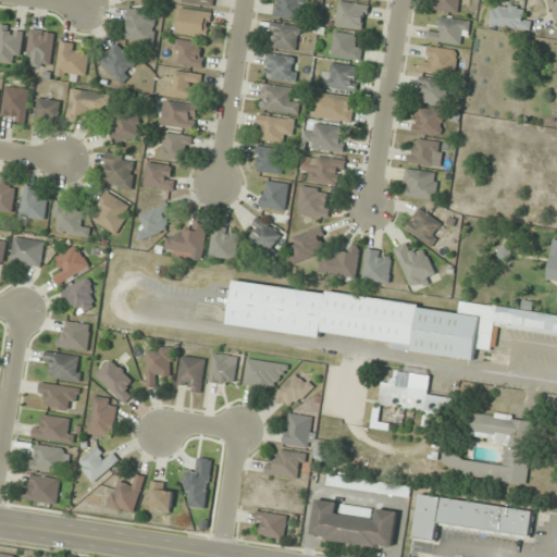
[(304,21),(306,0),(276,0),(275,17),(304,21)]
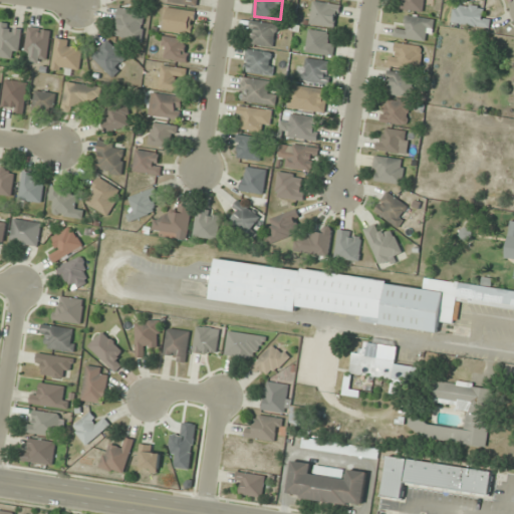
[(424,11),(425,0),(399,0),(399,7),(424,11)]
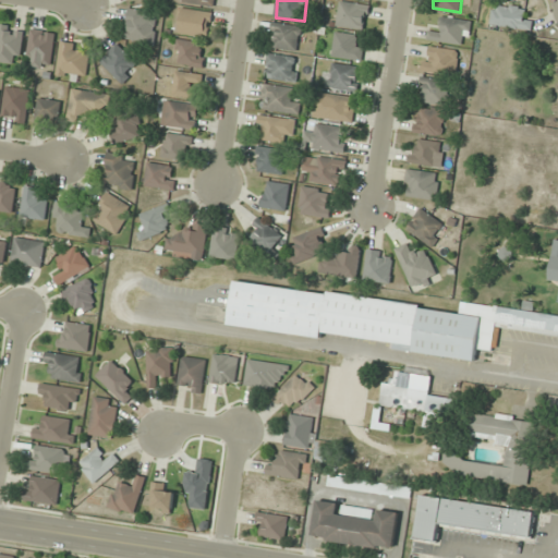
[(338,26),(365,29),(368,4),(340,1),(338,26)]
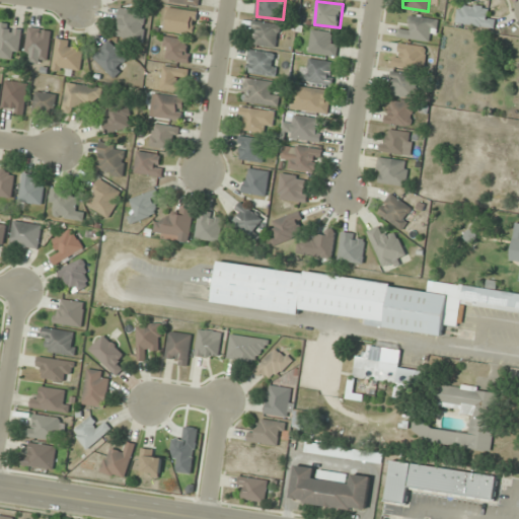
[(497,19),(487,16),(489,8),(460,2),(456,22),(494,30),(497,19)]
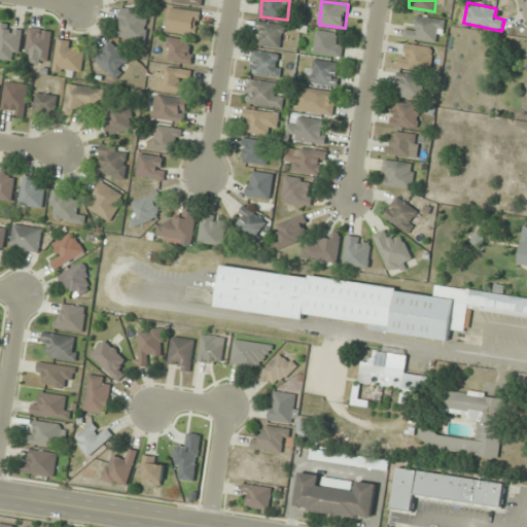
[(197,36),(201,12),(171,7),(167,30),(197,36)]
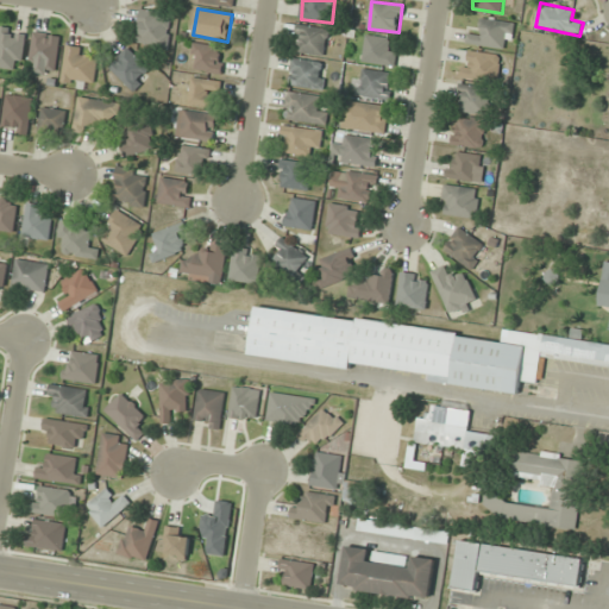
[(137,45),(169,48),(171,13),(140,11),(137,45)]
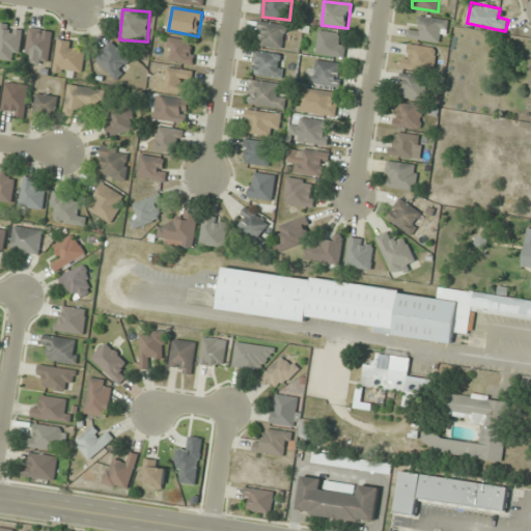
[(446,44),(448,20),(420,16),(419,30),(409,29),(408,38),(446,44)]
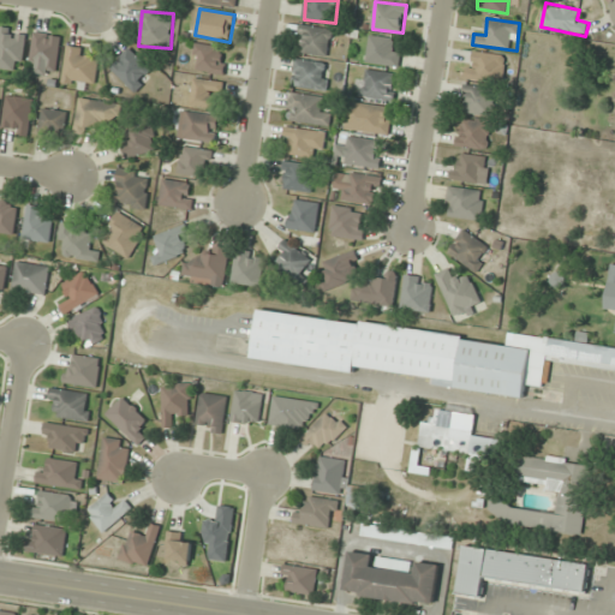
[(333,29),(302,25),(298,52),(329,57),(333,29)]
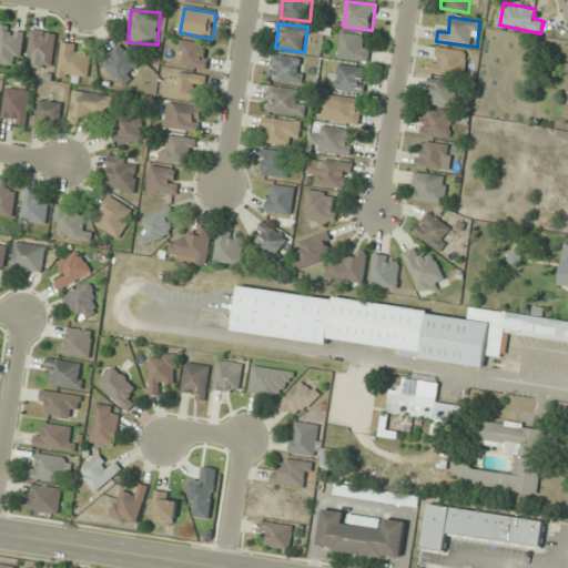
[(0,30),(0,62),(19,66),(24,29),(1,26),(0,30)]
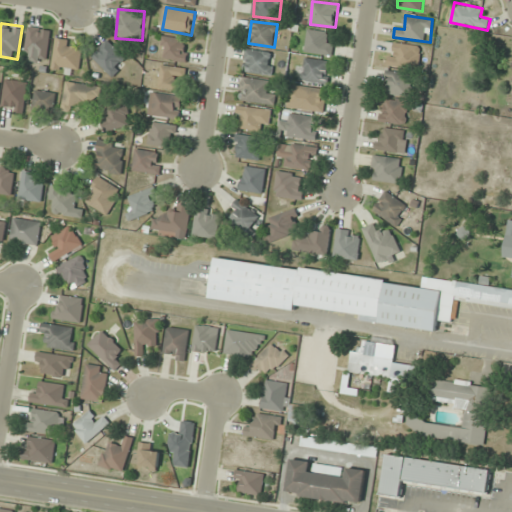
[(50,30),(28,27),(25,60),(47,63),(50,30)]
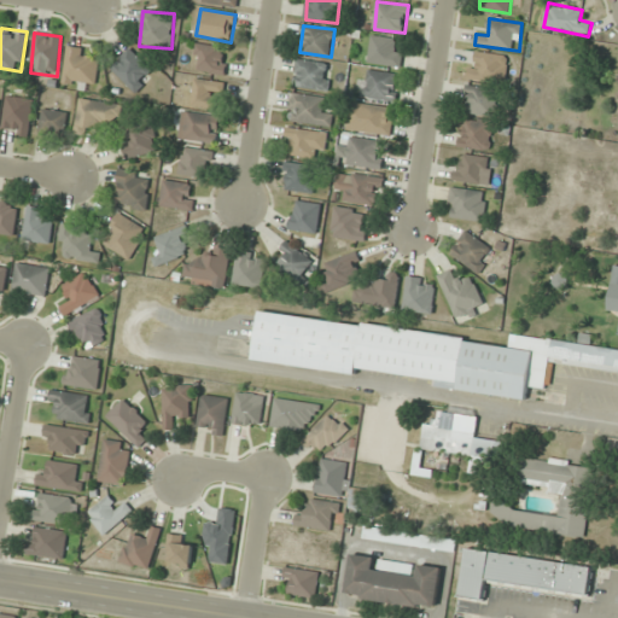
[(368,63),(402,66),(403,53),(394,52),(395,39),(372,36),(368,63)]
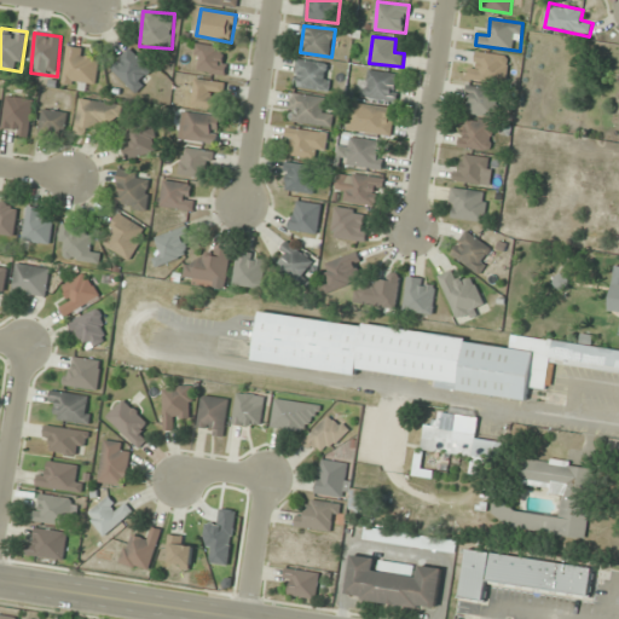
[(225,75),(230,48),(198,44),(194,69),(225,75)]
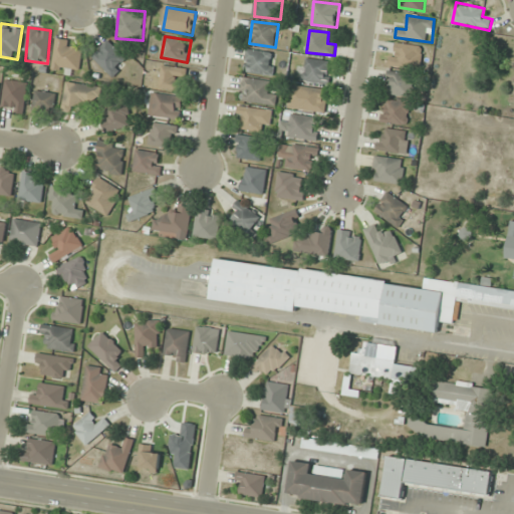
[(73,50),(72,39),(52,41),(56,71),(82,68),(79,49),(73,50)]
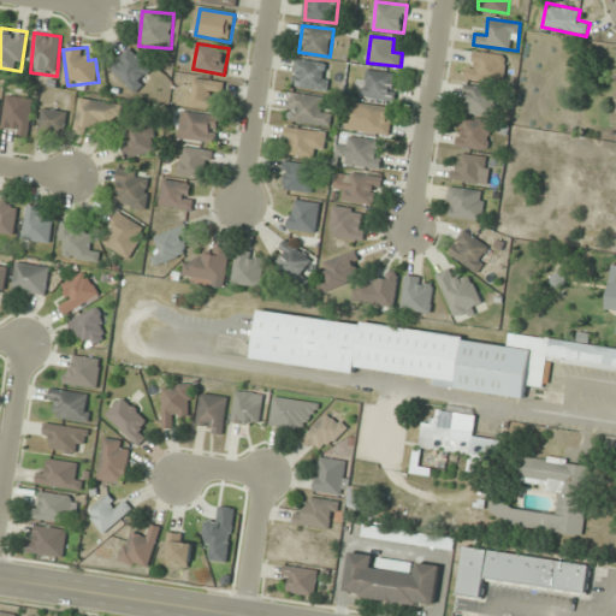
[(155,72),(130,48),(110,69),(135,93),(155,72)]
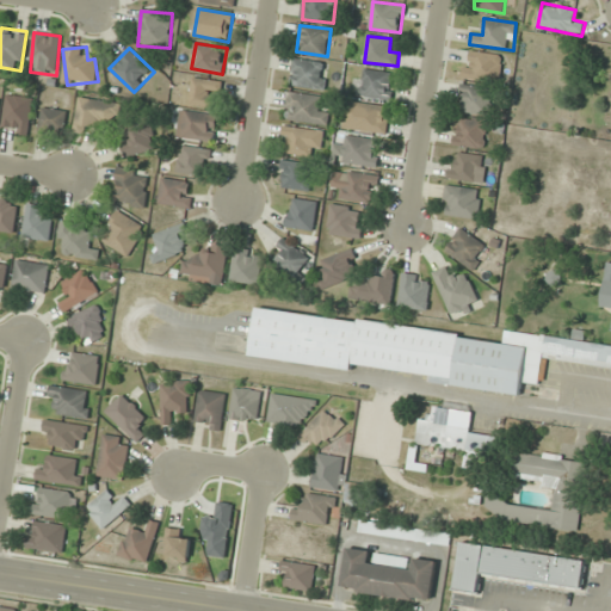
[(500,82),(504,55),(467,50),(464,78),(500,82)]
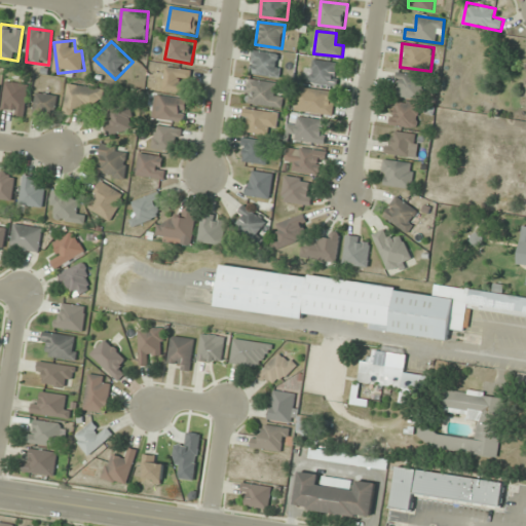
[(277,79),(284,55),(255,48),(249,71),(277,79)]
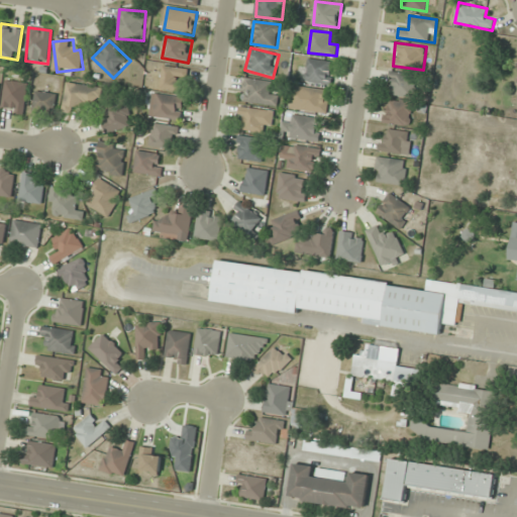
[(331,85),(333,62),(308,59),(305,82),(331,85)]
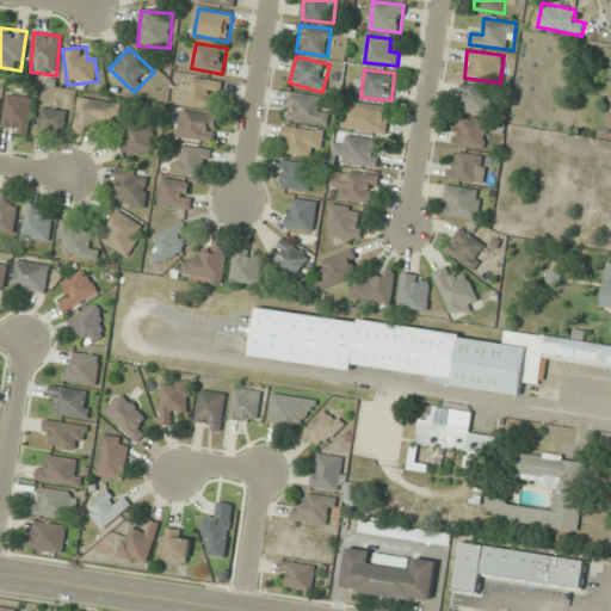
[(220,81),(192,78),(190,105),(216,107),(220,81)]
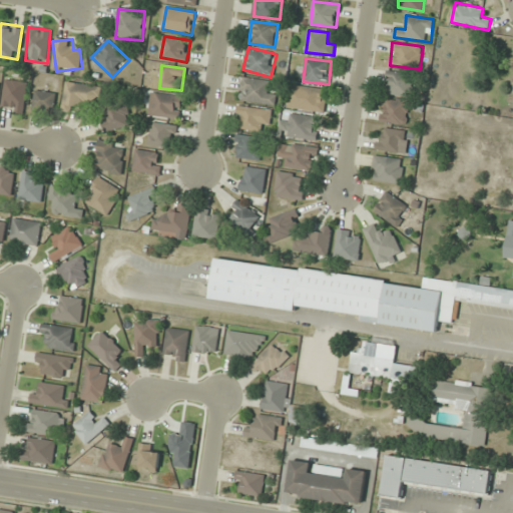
[(413,96),(416,73),(388,71),(386,94),(413,96)]
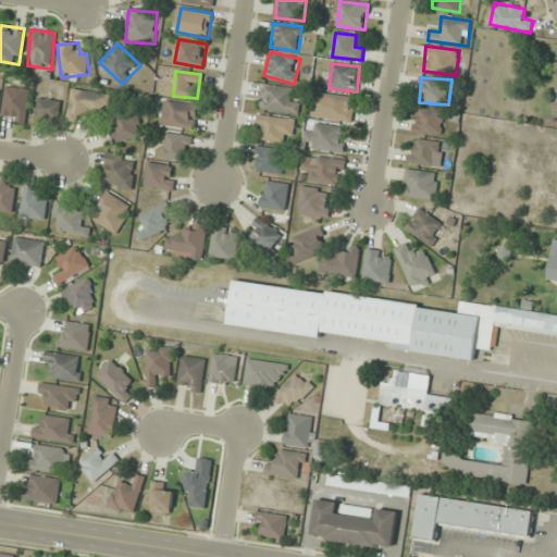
[(292,100),(293,87),(263,84),(260,110),(298,113),(300,101),(292,100)]
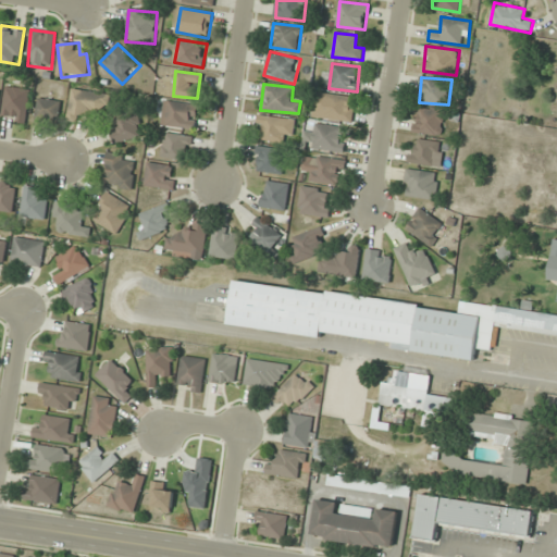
[(26,122),(32,89),(8,86),(2,118),(26,122)]
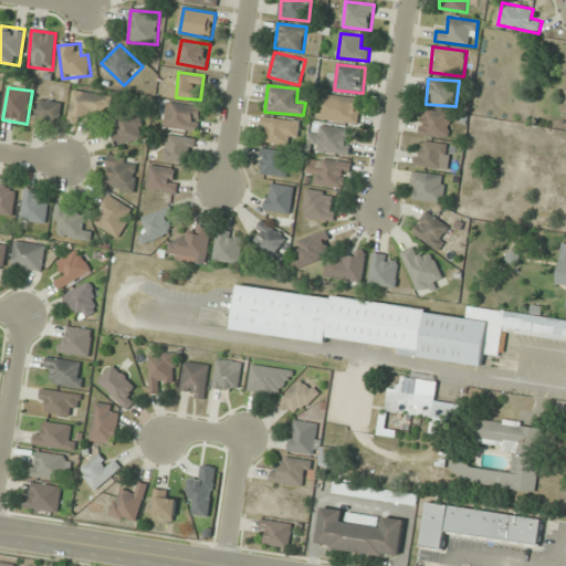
[(80,123),(80,116),(111,115),(111,93),(71,93),(72,123),(80,123)]
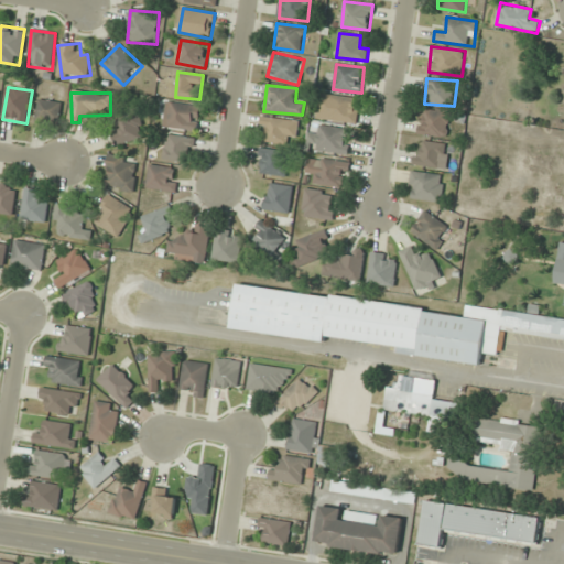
[(360,99),(328,94),(324,119),(356,125),(360,99)]
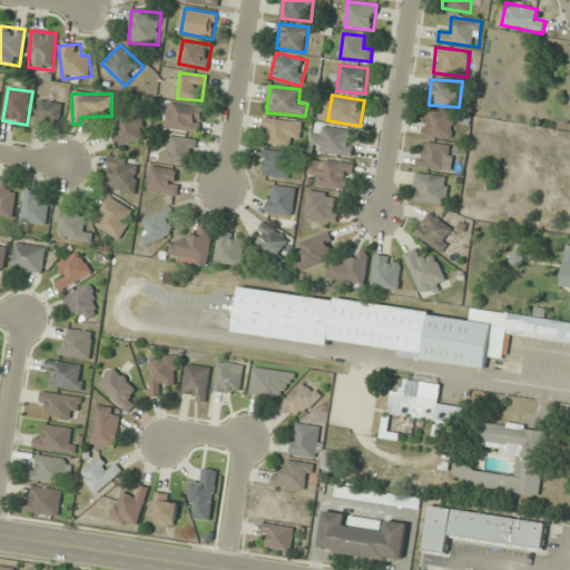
[(47,129),(49,123),(58,126),(64,106),(42,99),(35,126),(47,129)]
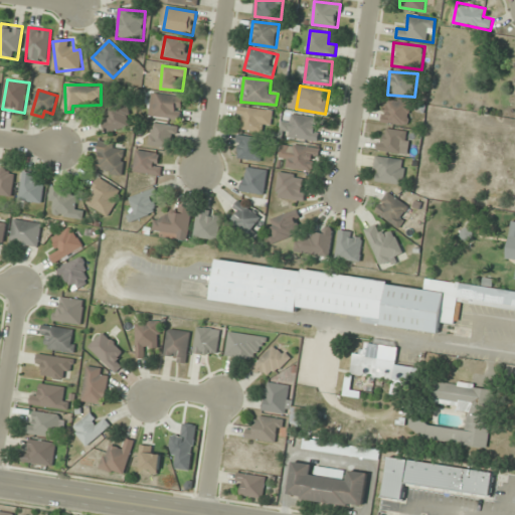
[(149,116),(181,120),(183,97),(152,94),(149,116)]
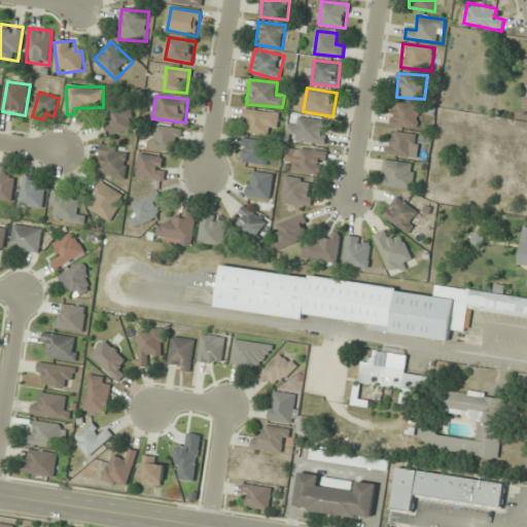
[(421,105),(396,100),(392,125),(417,129),(421,105)]
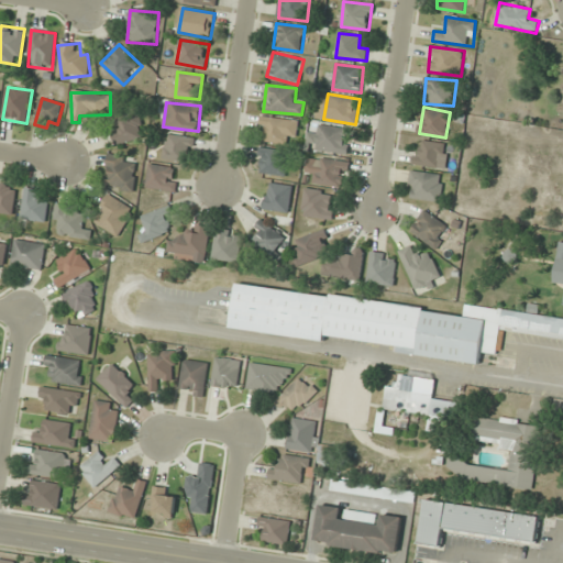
[(142,141),(140,112),(113,113),(114,142),(142,141)]
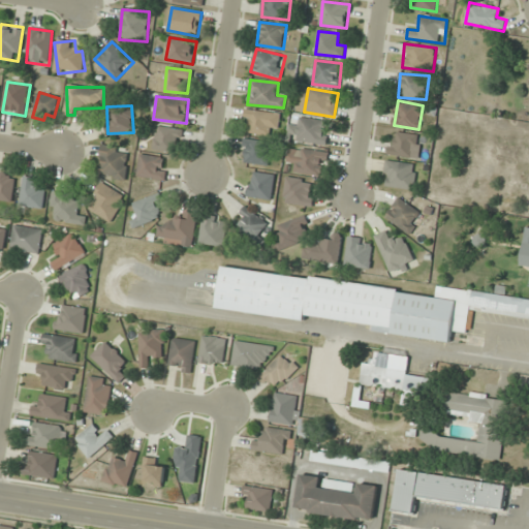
[(289,123),(287,139),(327,146),(331,122),(300,117),(299,125),(289,123)]
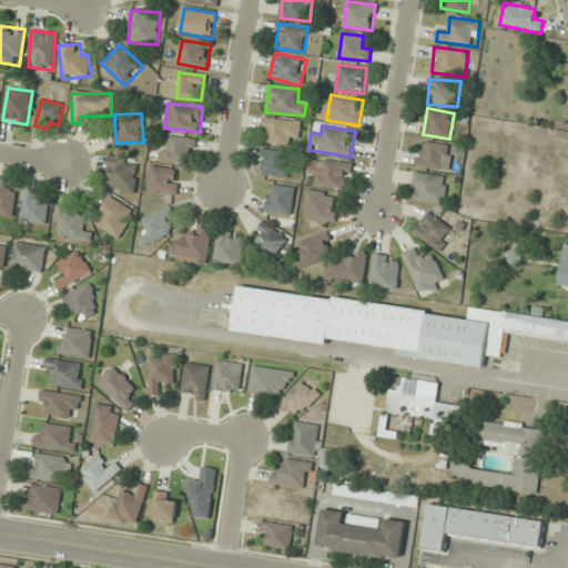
[(196,140),(169,134),(164,159),(192,164),(196,140)]
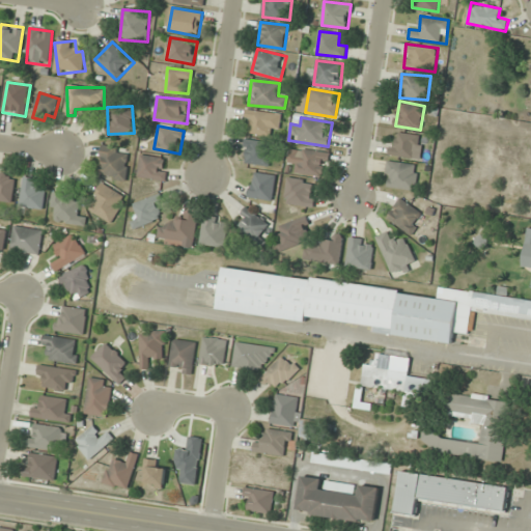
[(422,157),(422,135),(393,134),(392,157),(422,157)]
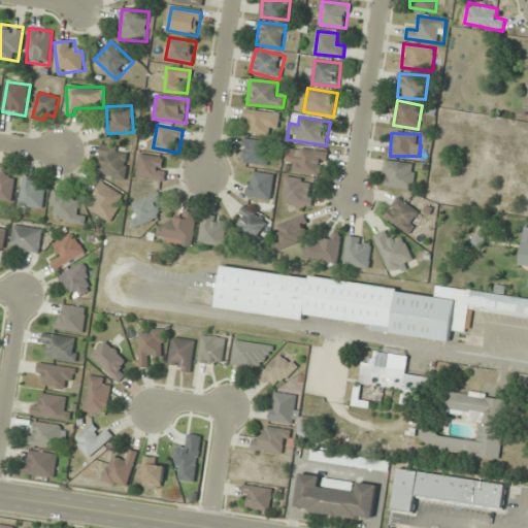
[(269,164),(270,140),(243,139),(242,163),(269,164)]
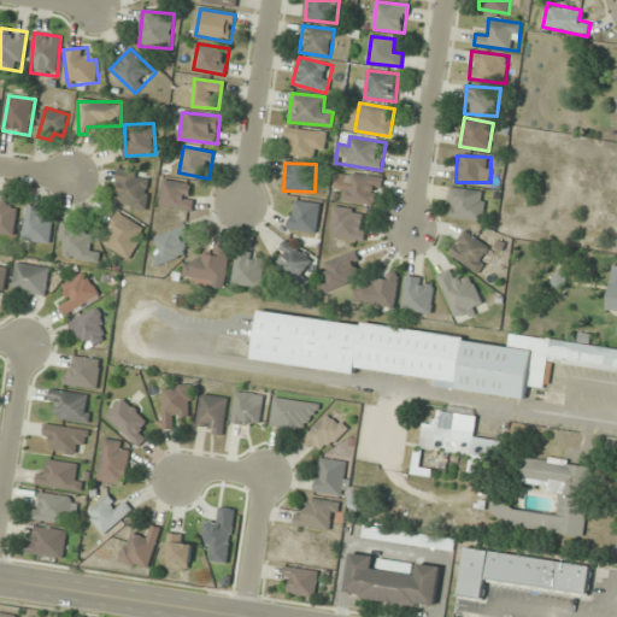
[(116,205),(147,207),(150,174),(118,171),(116,205)]
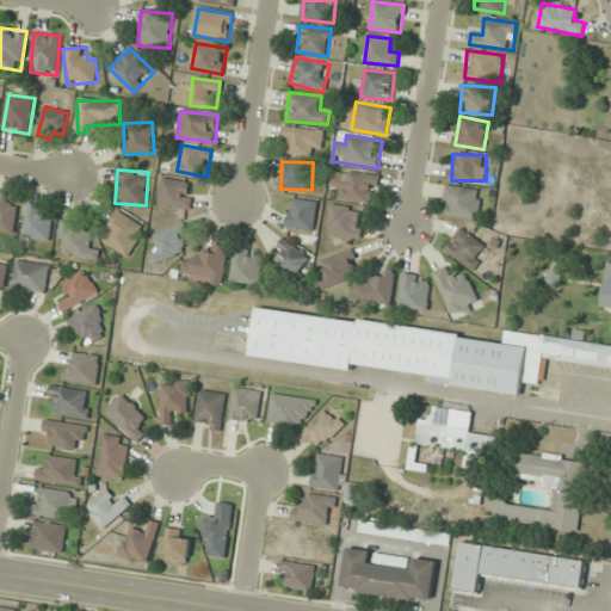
[(332,189),(340,190),(338,198),(375,204),(378,177),(334,170),(332,189)]
